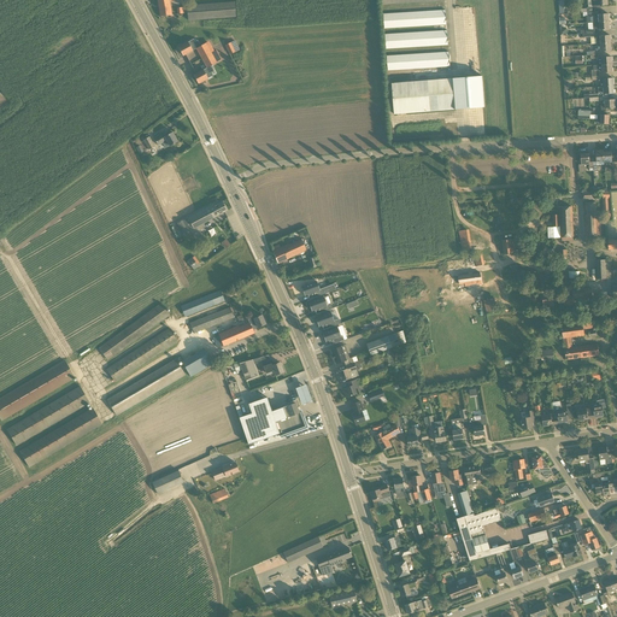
[(157,0),(160,17),(166,16),(171,15),(169,1),(174,1),(172,0),(157,0)]
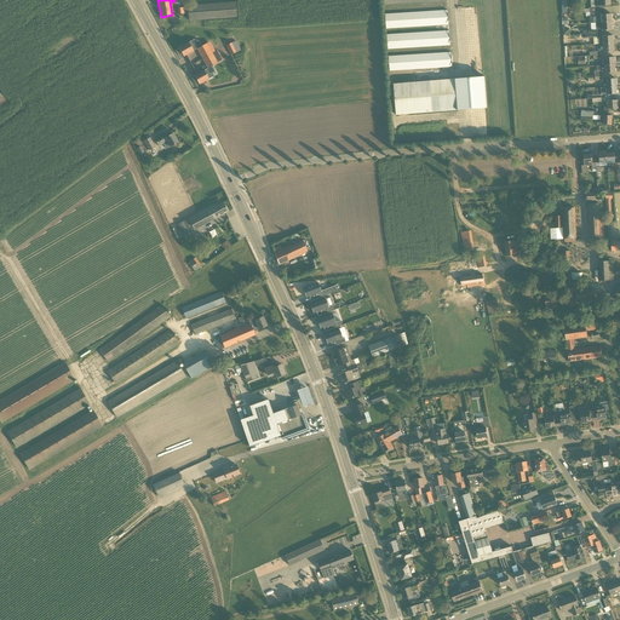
[(590,7),(590,12),(603,11),(603,5),(610,5),(609,0),(593,0),(595,5),(596,5),(597,7),(590,7)]
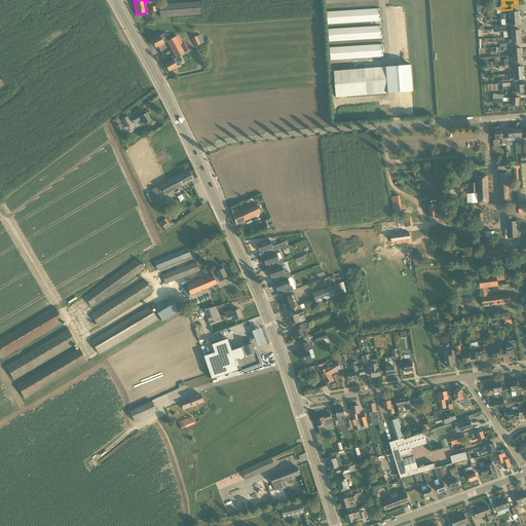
[(159,4),(159,7),(159,11),(160,17),(200,14),(199,1),(159,4)]
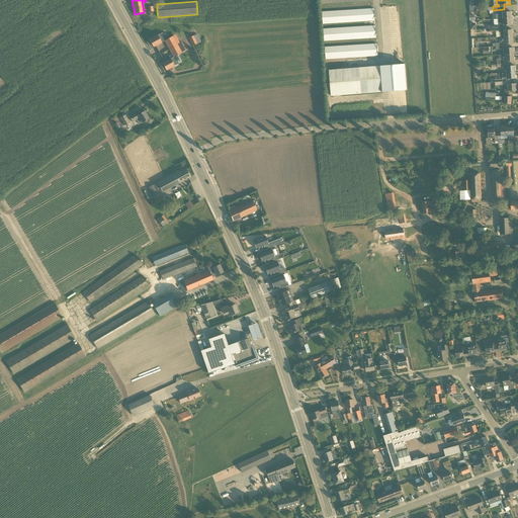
[(374,8),(322,11),(323,24),(375,20),(374,8)]
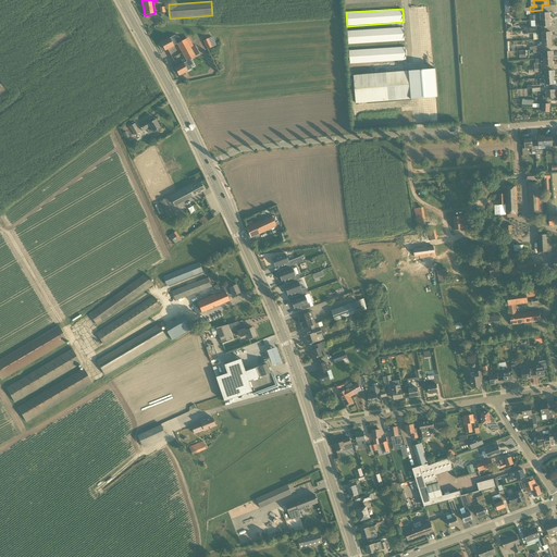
[(535,14),(536,20),(536,21),(549,20),(549,12),(543,13),(542,10),(530,11),(530,14),(535,14)]
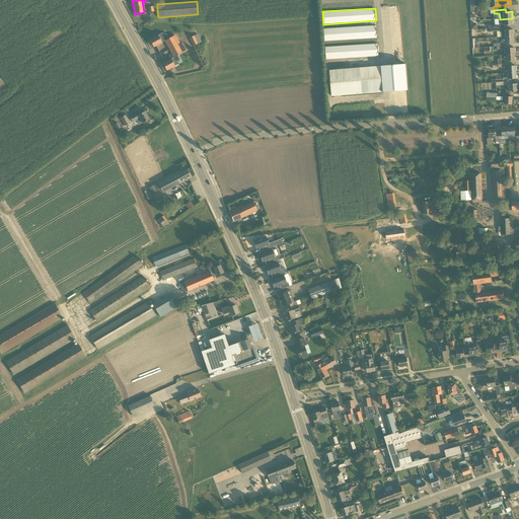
[(376,25),(323,28),(324,42),(377,38),(376,25)]
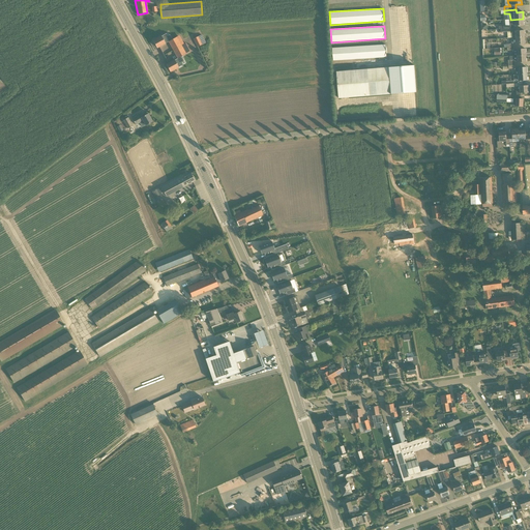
[(508,38),(512,37),(524,37),(524,30),(516,31),(512,31),(512,28),(503,29),(500,29),(500,33),(507,32),(508,38)]
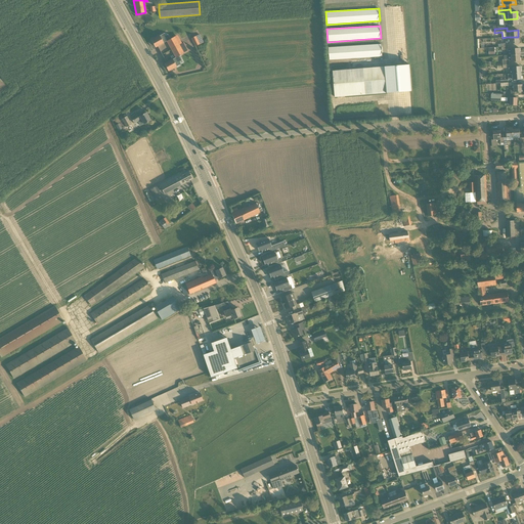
[(195,36),(191,39),(195,46),(200,44),(203,43),(199,35),(195,36)]
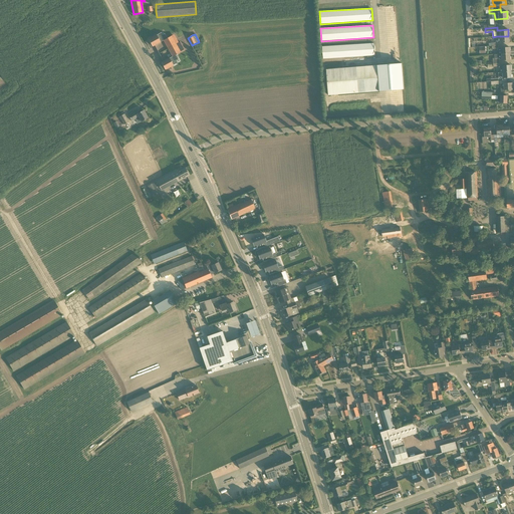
[(164,40),(168,49),(176,44),(174,40),(176,39),(174,36),(172,37),(171,36),(167,38),(165,35),(163,36),(162,36),(158,38),(157,35),(149,39),(153,46),(164,40)]
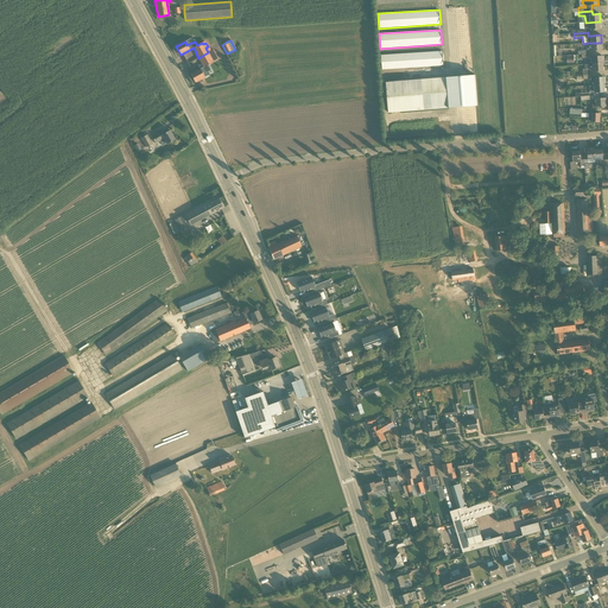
[(602,50),(601,43),(588,43),(588,49),(587,49),(587,50),(582,51),(582,55),(589,54),(589,51),(593,51),(602,50)]
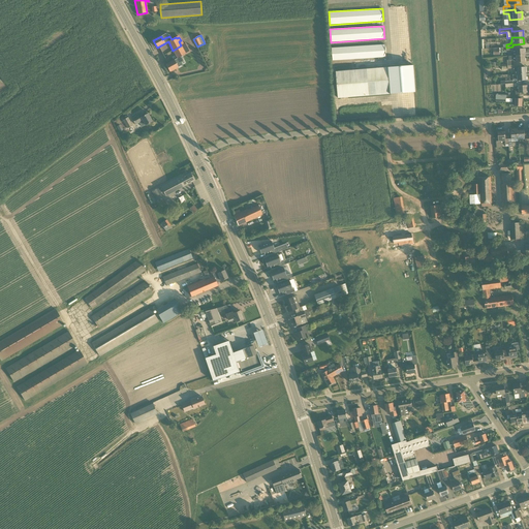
[(185,43),(181,45),(173,51),(178,58),(165,64),(169,71),(178,67),(177,64),(181,62),(180,61),(183,60),(181,56),(185,54),(190,52),(185,43)]
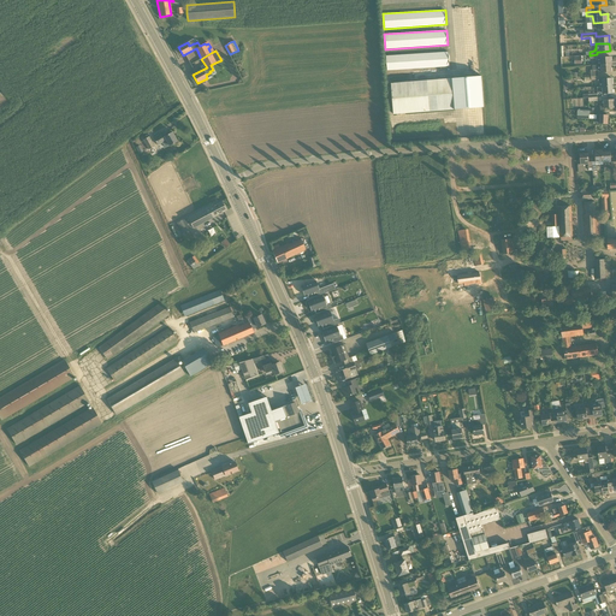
[(449,52),(386,55),(388,70),(449,66),(449,52)]
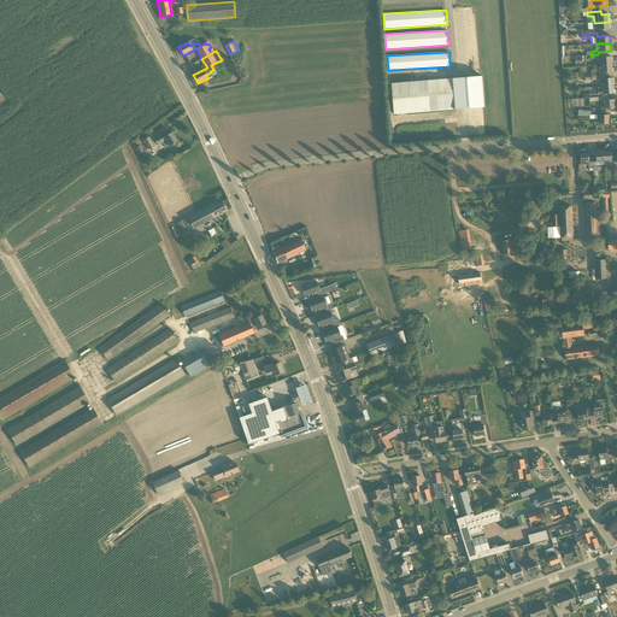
[(612,64),(603,65),(593,66),(594,70),(592,70),(592,77),(599,76),(599,74),(612,72),(612,64)]
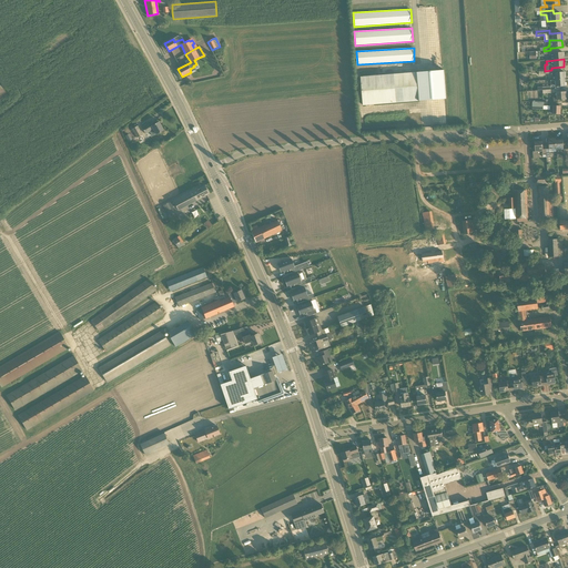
[(418,101),(416,72),(361,77),(363,105),(418,101)]
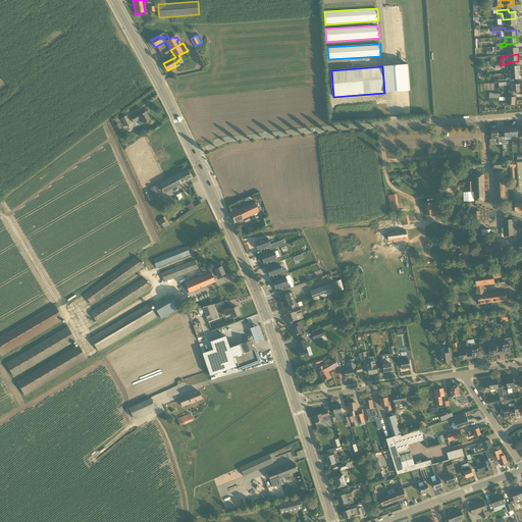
[(512,85),(512,89),(508,89),(509,94),(513,93),(512,92),(520,91),(520,85),(512,85)]
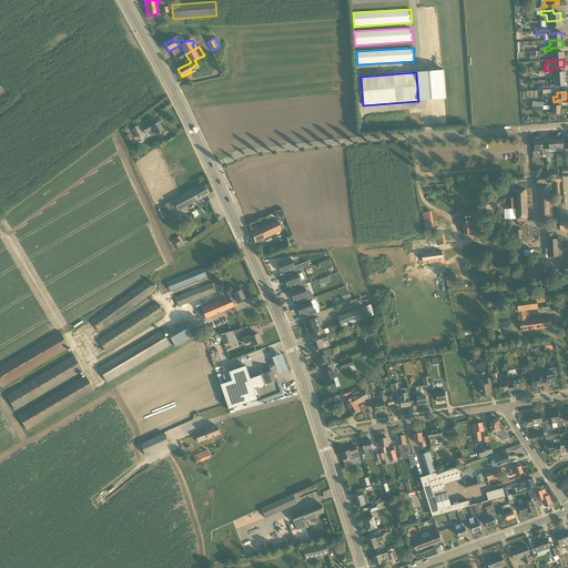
[(533,102),(533,103),(533,110),(544,110),(544,105),(550,107),(550,113),(560,114),(560,107),(556,107),(556,103),(548,102),(545,102),(533,102)]
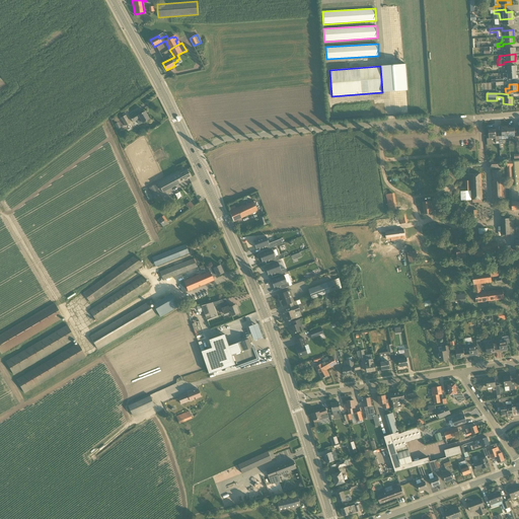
[(145,112),(139,115),(139,116),(137,117),(135,114),(130,117),(133,123),(139,120),(141,119),(143,123),(149,119),(145,112)]
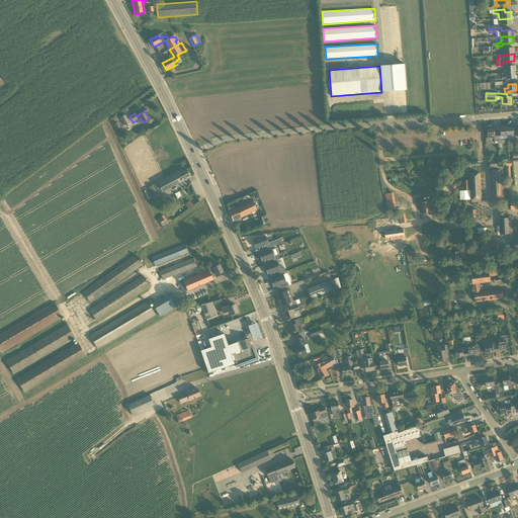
[(123,113),(119,115),(124,125),(130,122),(125,115),(124,115),(123,113)]
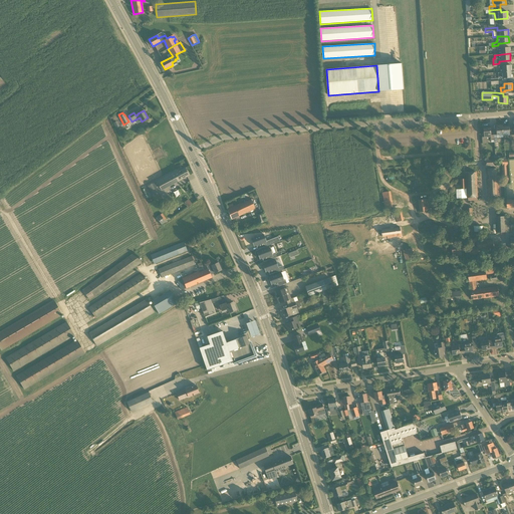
[(494,141),(494,143),(498,142),(497,138),(503,138),(504,138),(503,126),(503,125),(496,125),(497,132),(494,132),(494,141)]
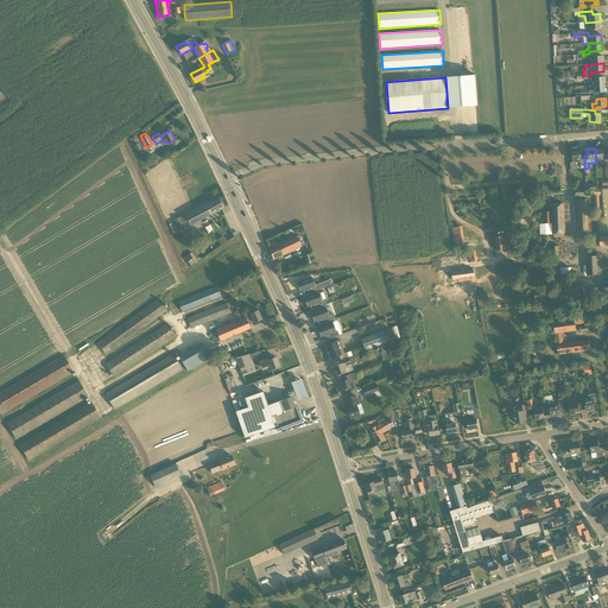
[(596,163),(595,163),(595,165),(602,164),(603,168),(607,168),(607,164),(607,156),(606,156),(603,156),(602,150),(595,150),(596,163)]
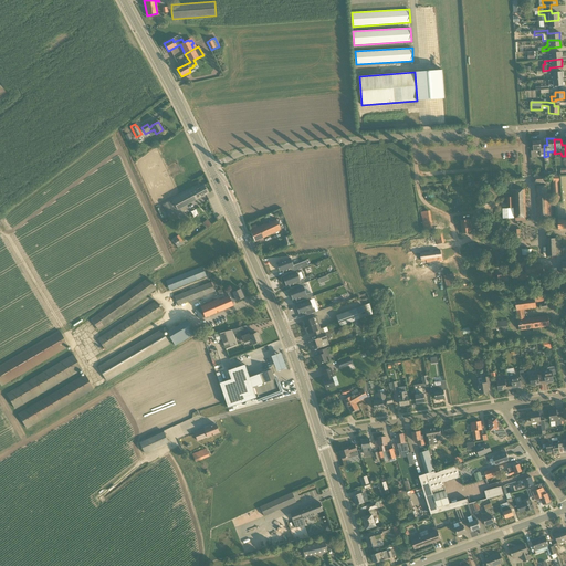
[(541,150),(541,155),(544,155),(544,145),(541,145),(541,140),(533,142),(534,150),(531,152),(532,158),(537,158),(536,150),(541,150)]
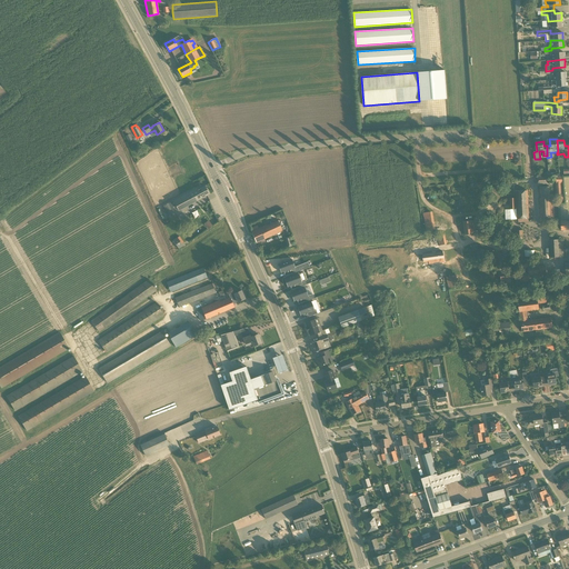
[(169,203),(173,212),(175,212),(209,195),(205,186),(197,190),(197,189),(169,203)]
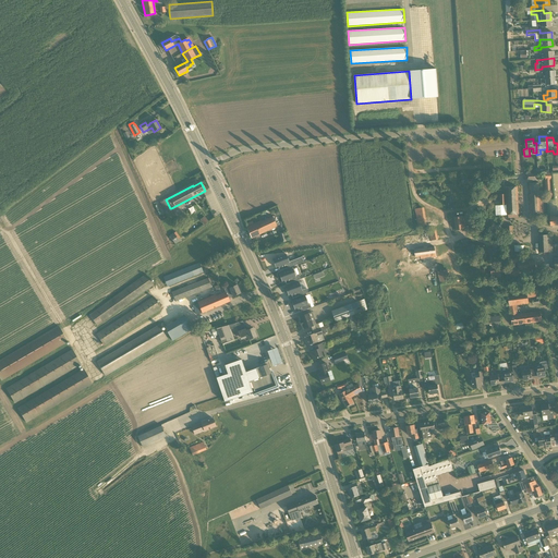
[(538,191),(538,183),(529,183),(530,190),(531,191),(531,194),(530,194),(531,214),(532,214),(532,218),(540,217),(538,213),(540,213),(543,213),(542,191),(538,191)]
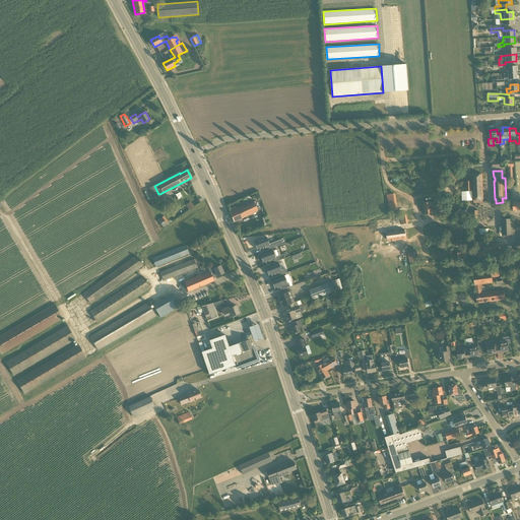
[(471,175),(472,182),(471,182),(471,181),(466,182),(466,191),(471,191),(471,190),(472,190),(472,200),(473,200),(473,202),(478,201),(478,200),(482,199),(481,175),(471,175)]
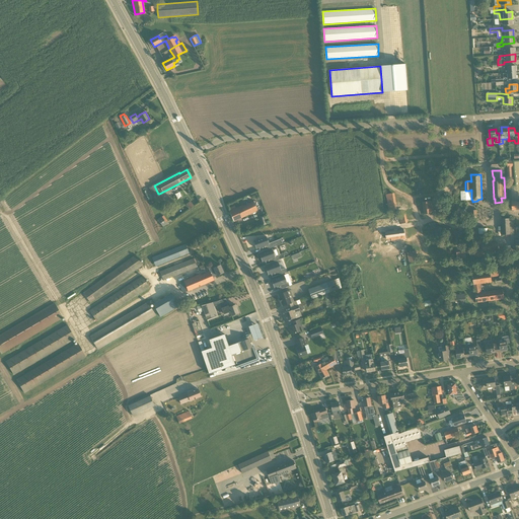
[(394,193),(386,195),(388,210),(397,209),(394,193)]
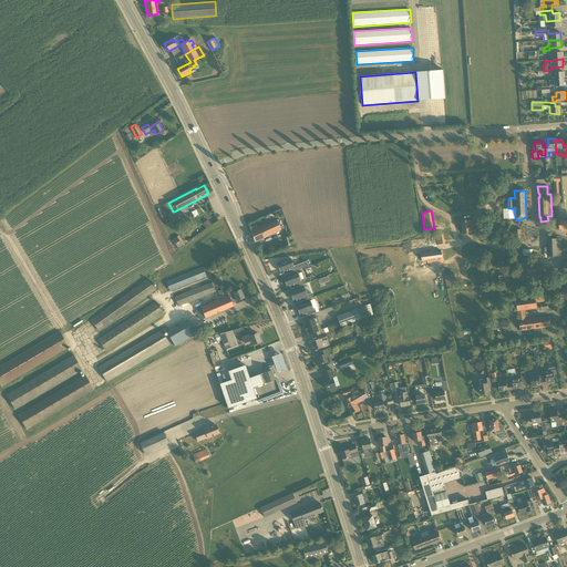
[(443,219),(441,222),(439,218),(434,222),(437,227),(441,226),(442,227),(446,225),(443,219)]
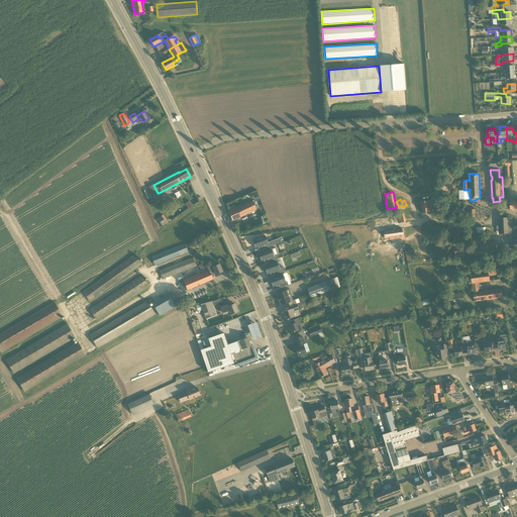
[(432,200),(428,200),(421,201),(422,213),(430,212),(433,212),(432,200)]
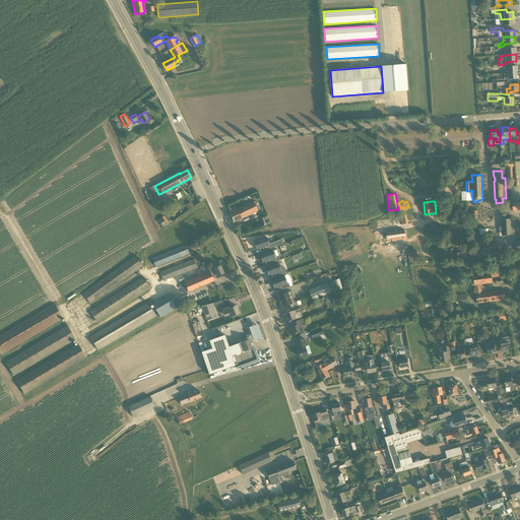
[(249,204),(242,207),(230,213),(234,221),(258,210),(254,202),(249,204)]
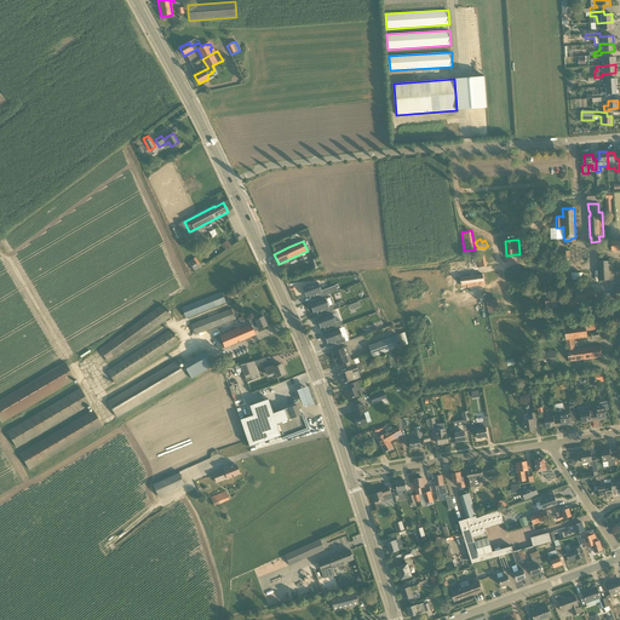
[(476,256),(480,271),(487,270),(483,254),(476,256)]
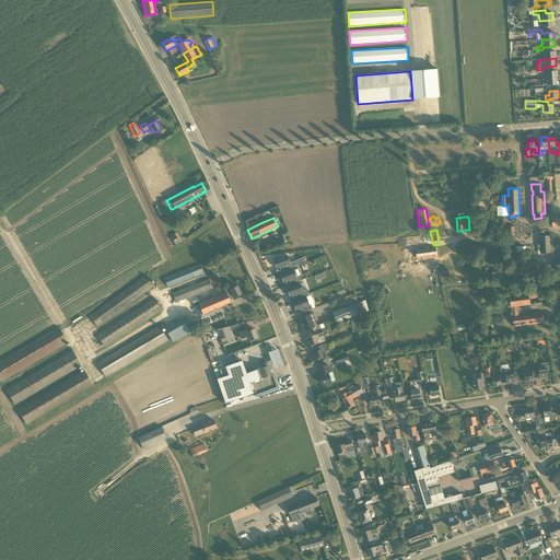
[(176,232),(174,234),(174,233),(170,236),(175,244),(179,241),(178,241),(181,238),(176,232)]
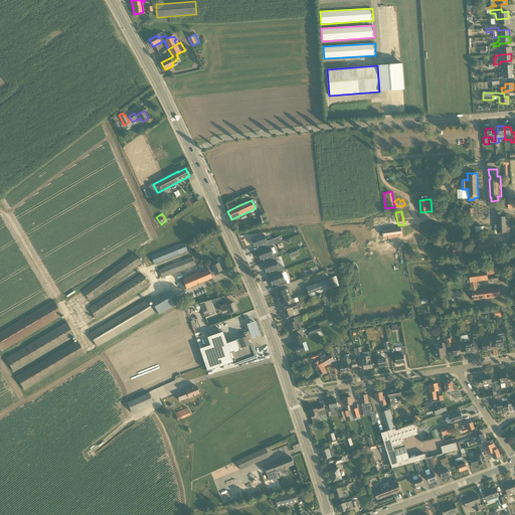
[(387,216),(373,218),(374,225),(389,223),(387,216)]
